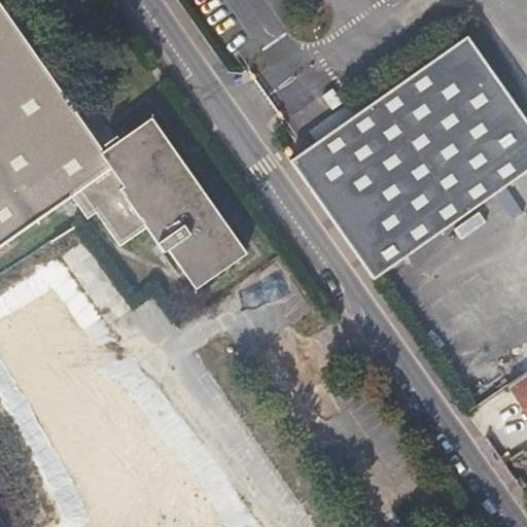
[(0,25),(79,140),(88,135),(0,6),(0,25)]
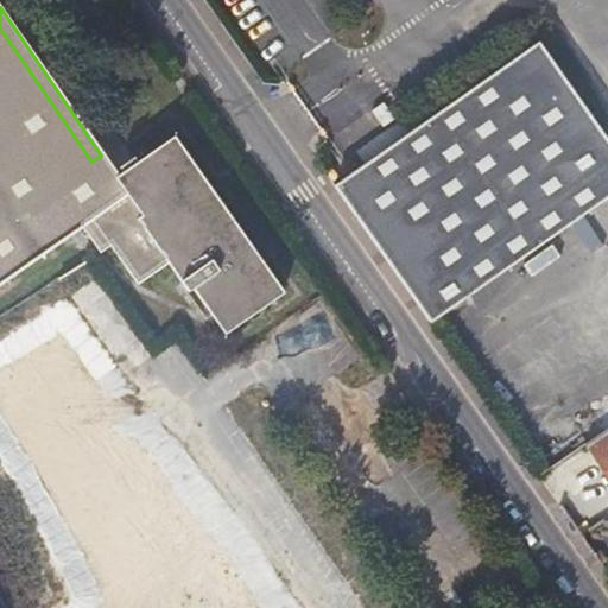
[(103,252),(106,255),(113,251),(140,289),(171,267),(191,295),(196,291),(227,334),(284,291),(171,138),(115,176),(101,156),(92,162),(0,29),(0,285),(83,234),(100,254),(103,252)]
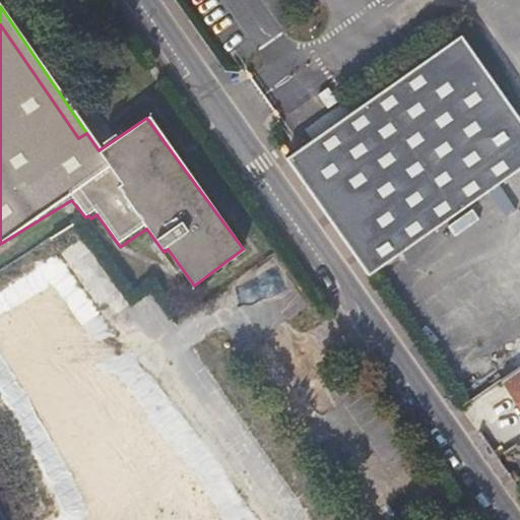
[(286,159),(376,285),(519,184),(519,125),(458,38),(356,110),(313,140),(286,159)]
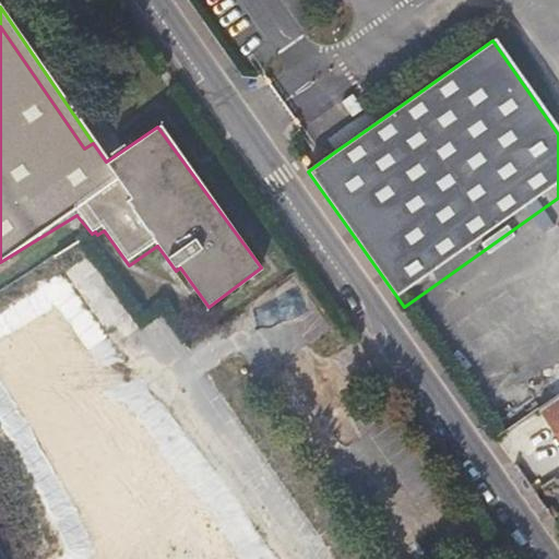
[(330,142),(336,151),(383,118),(377,108),(330,142)]
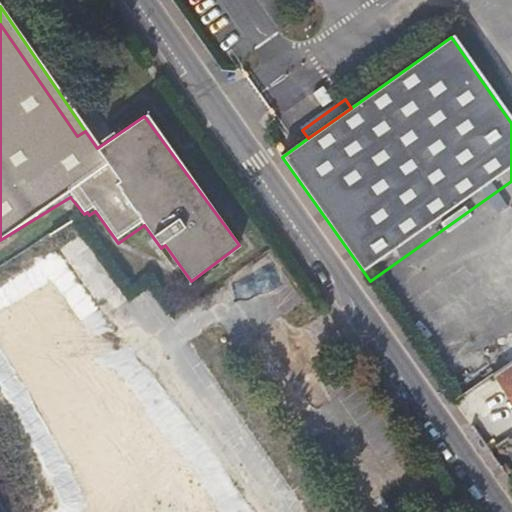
[(511,405),(511,360),(492,375),(511,405)]
